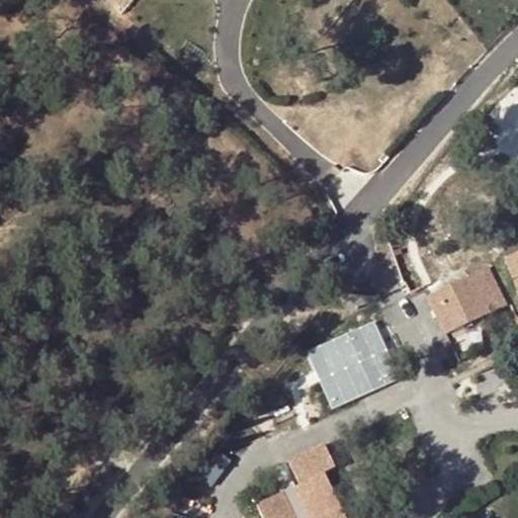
[(517,252),(506,258),(517,289),(517,252)]
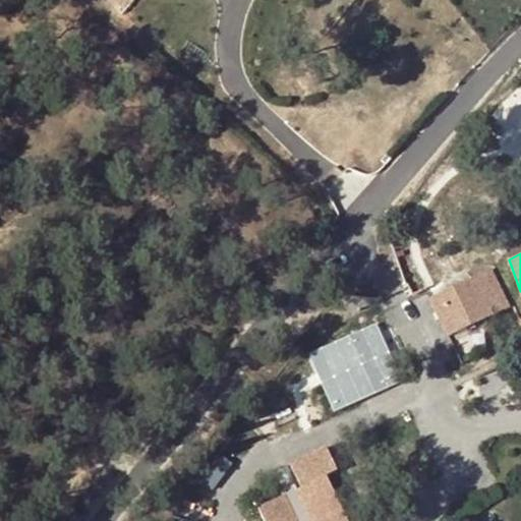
[(491,269),(439,294),(448,313),(441,317),(450,336),(509,305),(491,269)]
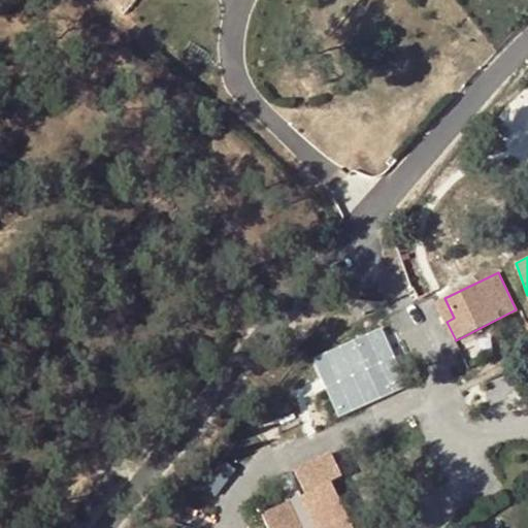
[(436,302),(447,322),(454,318),(444,298),(436,302)]
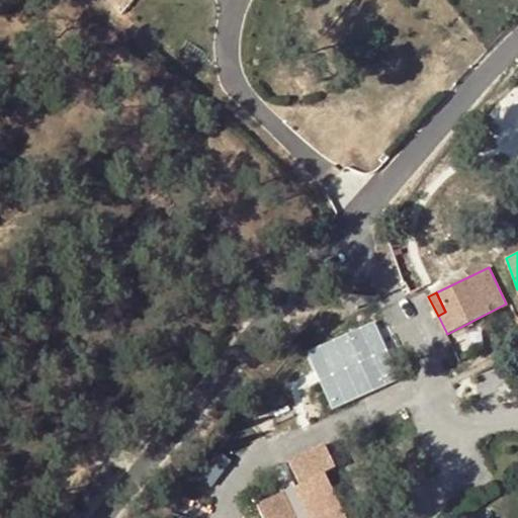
[(263,517),(345,517),(324,473),(295,487),(281,494),(258,505),(263,517)]
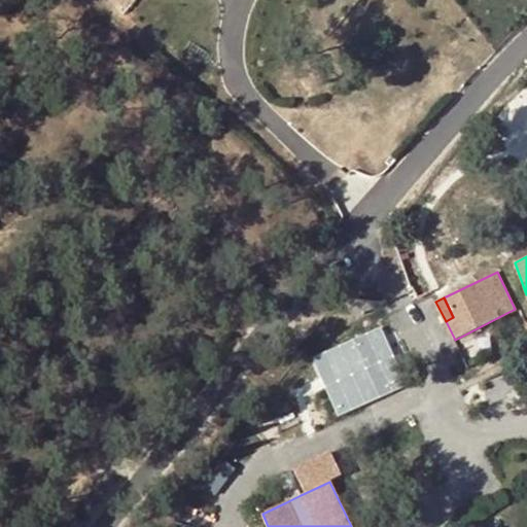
[(284,497),(286,502),(301,495),(299,491),(284,497)]
